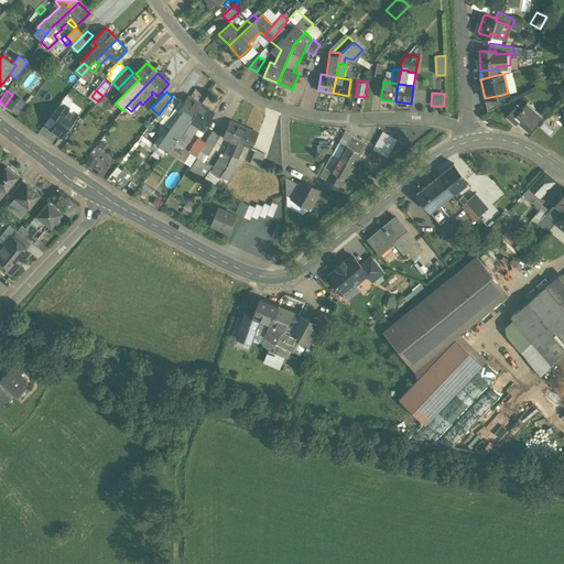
[(502,95),(485,98),(487,111),(505,102),(502,95)]
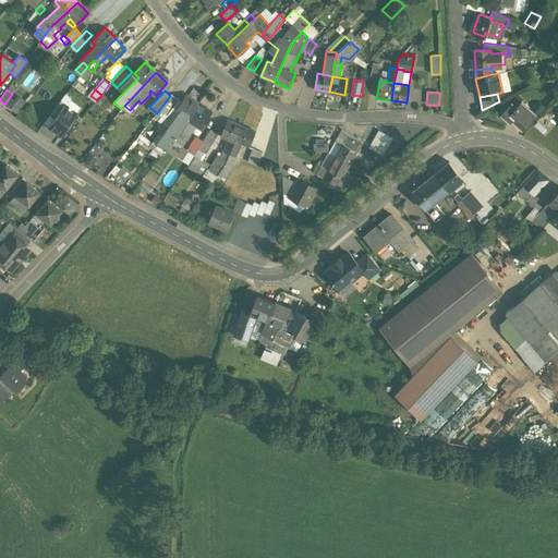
[(14,100),(10,97),(4,105),(17,113),(26,100),(19,95),(14,100)]
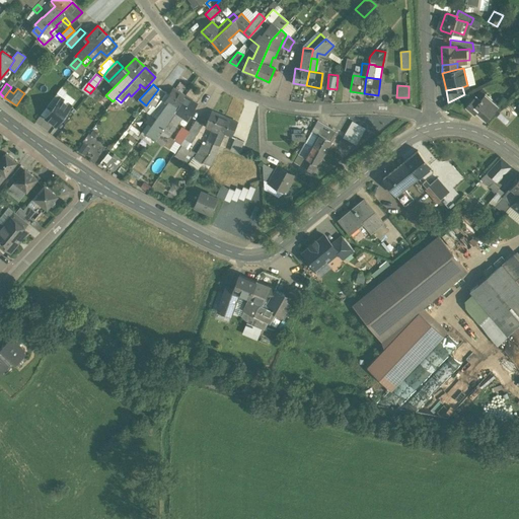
[(158,89),(148,102),(156,108),(167,93),(159,88),(158,89)]
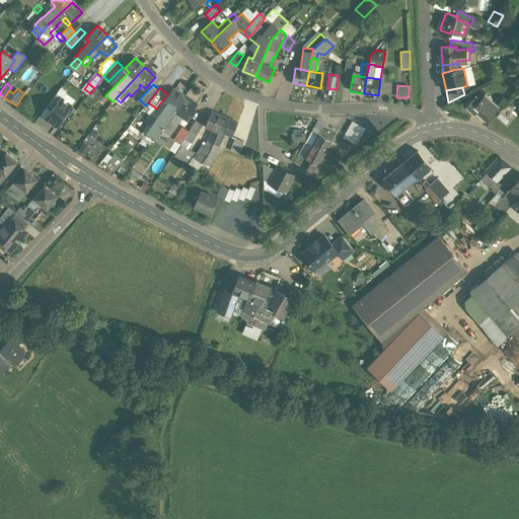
[(186,95),(173,88),(165,101),(170,104),(176,108),(186,95)]
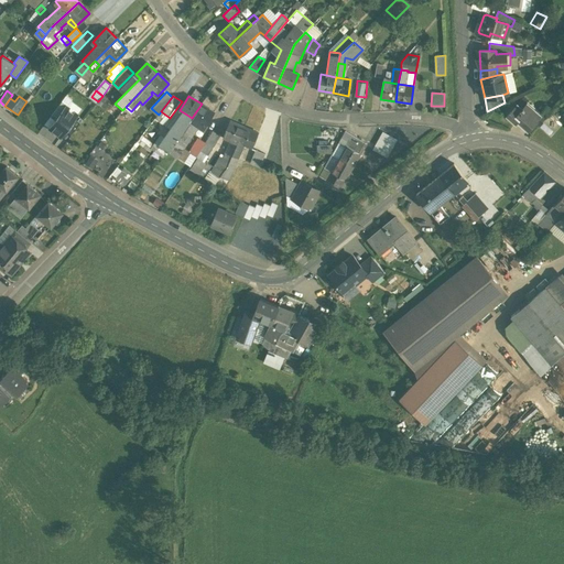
[(62,101),(51,117),(55,120),(65,107),(66,107),(67,105),(62,101)]
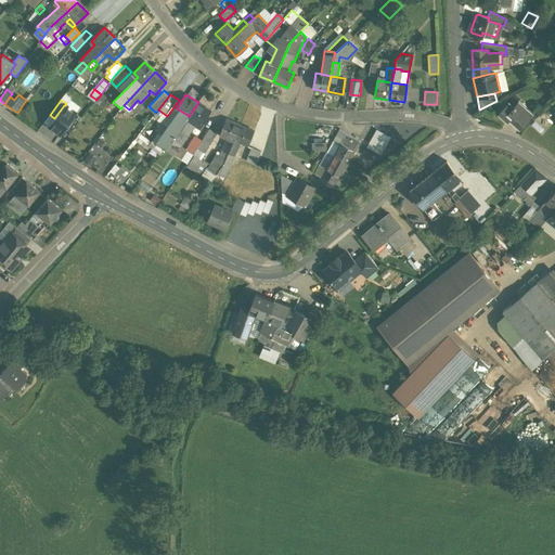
[(532,113),(519,101),(515,106),(510,102),(499,115),(507,123),(510,120),(519,129),(530,116),(532,113)]
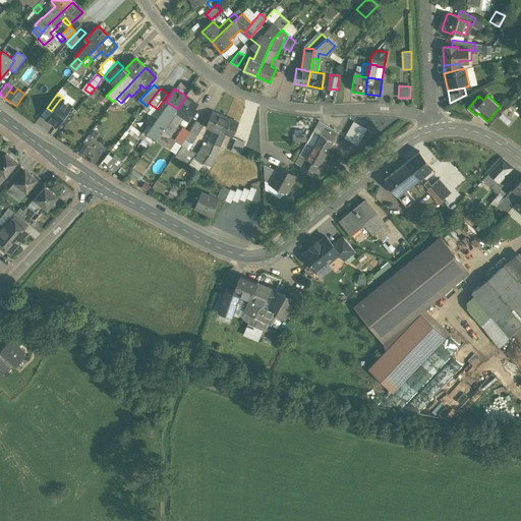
[(198,104),(186,96),(177,109),(184,114),(183,116),(188,119),(198,104)]
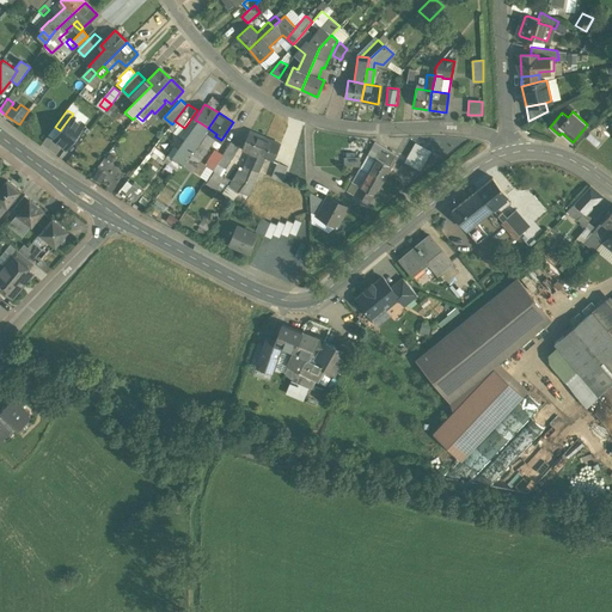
[(60,130),(54,139),(66,148),(83,126),(72,116),(71,116),(60,130)]
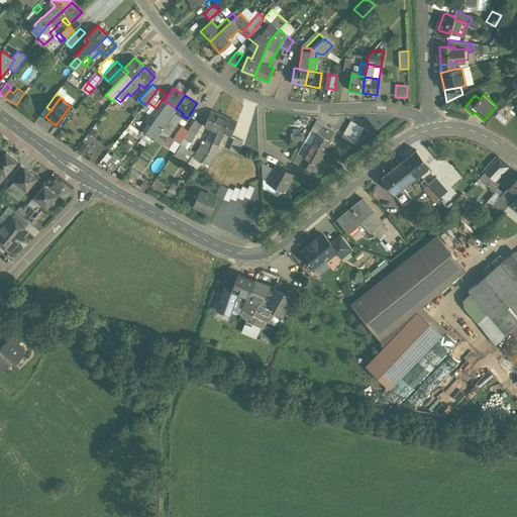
[(506,103),(501,99),(496,105),(494,108),(498,112),(506,103)]
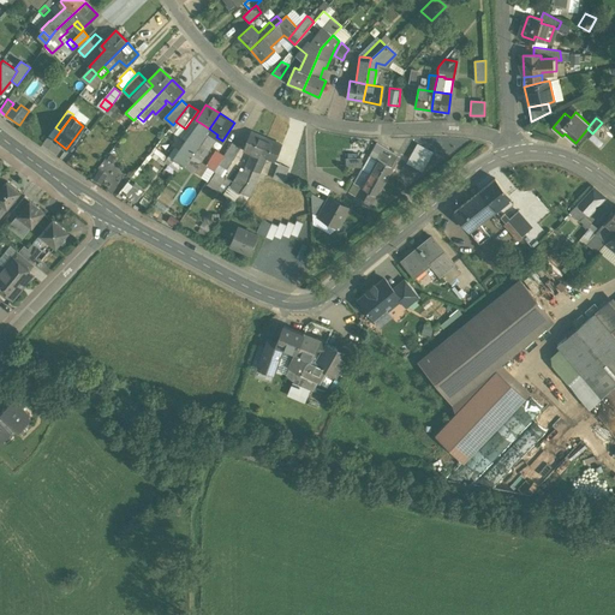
[(198,125),(174,157),(184,165),(193,151),(209,129),(202,124),(199,126),(198,125)]
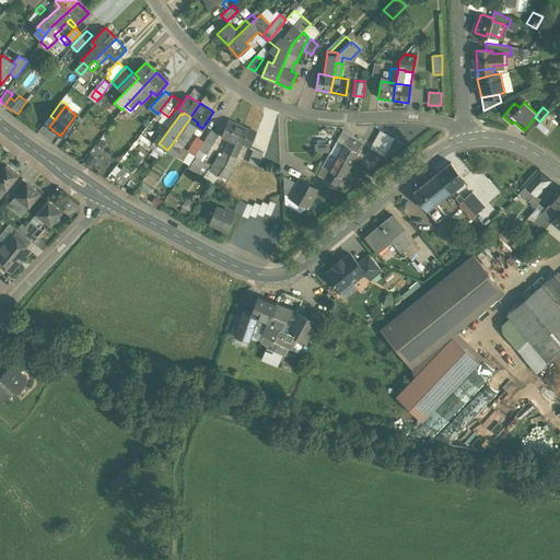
[(49,116),(44,124),(49,127),(55,119),(50,116),(49,116)]
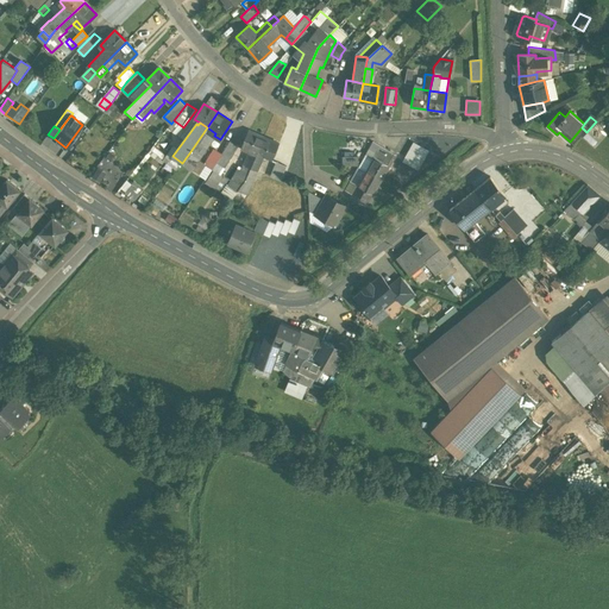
[(207,127),(192,150),(182,163),(190,169),(196,161),(198,162),(199,159),(214,136),(215,133),(207,127)]
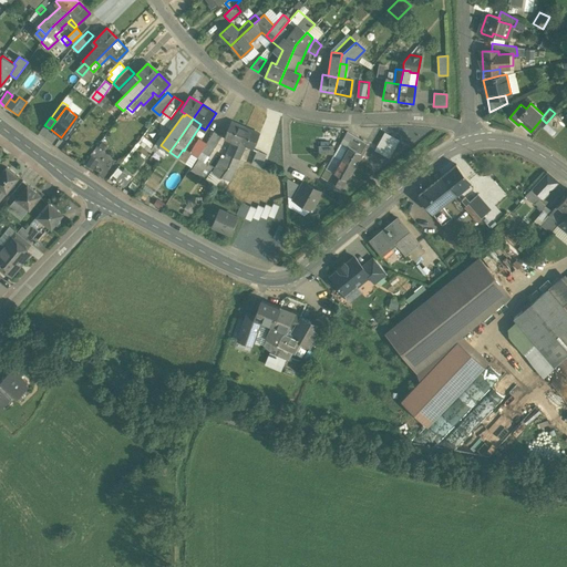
[(245,127),(232,122),(225,137),(234,141),(239,143),(245,127)]
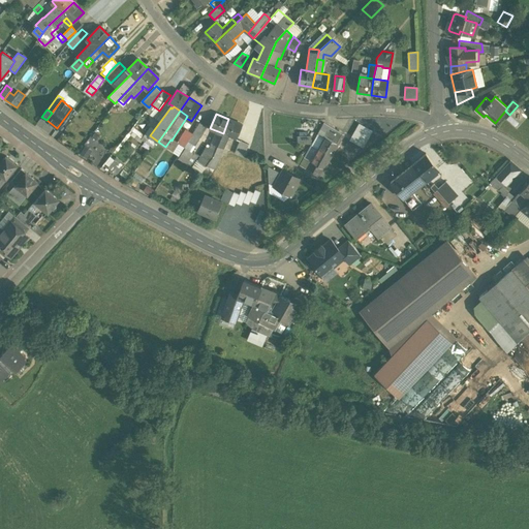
[(243,125),(228,119),(223,133),(229,136),(237,139),(243,125)]
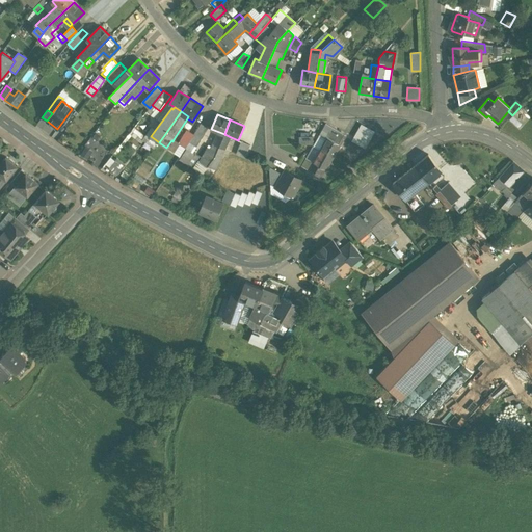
[(208,127),(201,124),(193,135),(188,142),(195,147),(208,127)]
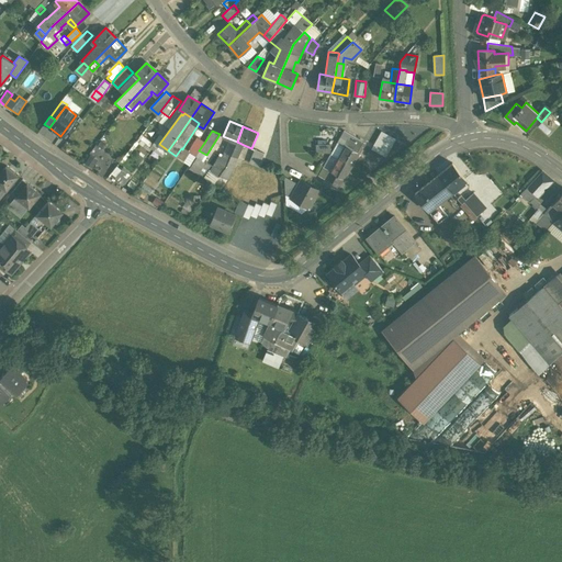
[(364,143),(345,131),(337,143),(345,147),(345,145),(359,153),(364,143)]
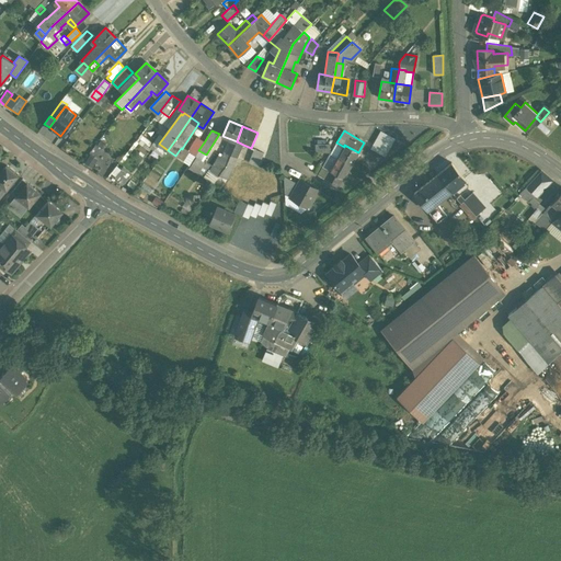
[(396,140),(379,132),(370,149),(386,158),(396,140)]
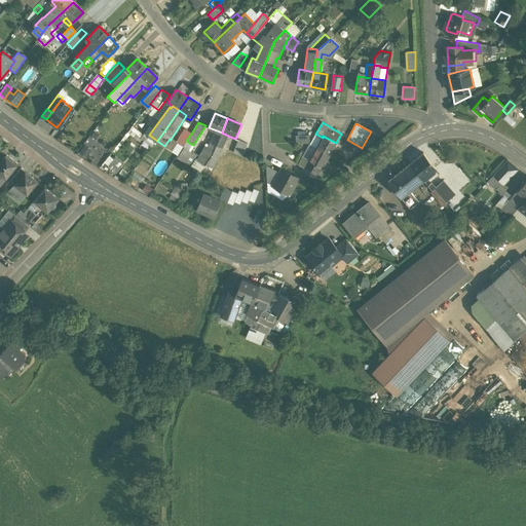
[(191,134),(185,128),(178,139),(181,141),(184,143),(186,141),(191,134)]
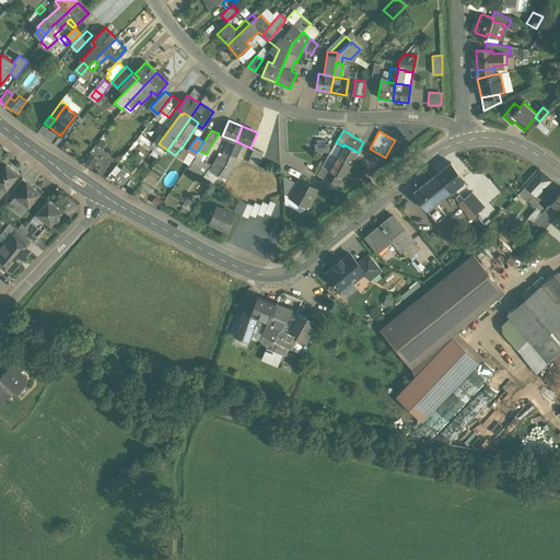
[(225,151),(224,152),(231,154),(236,141),(231,139),(225,151)]
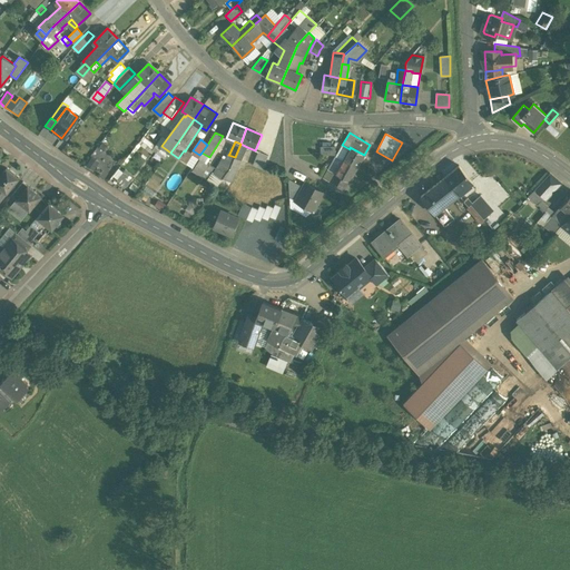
[(247,147),(241,144),(235,157),(241,159),(242,160),(247,147)]
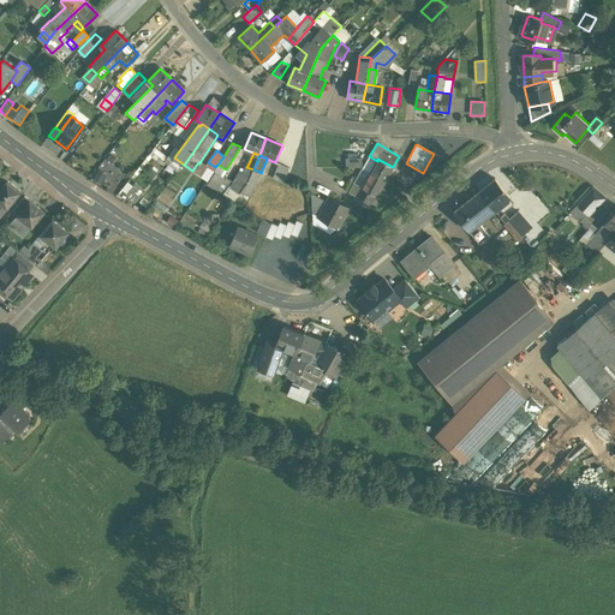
[(184,165),(174,157),(168,165),(178,172),(184,165)]
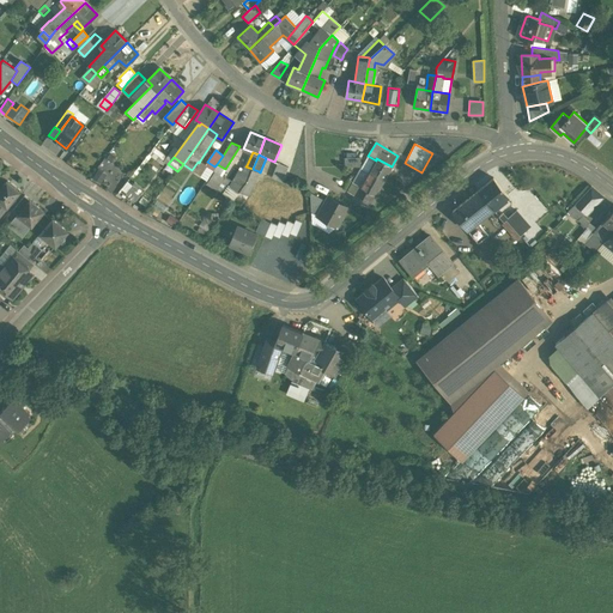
[(392,167),(376,158),(376,161),(369,173),(384,181),(392,168),(392,167)]
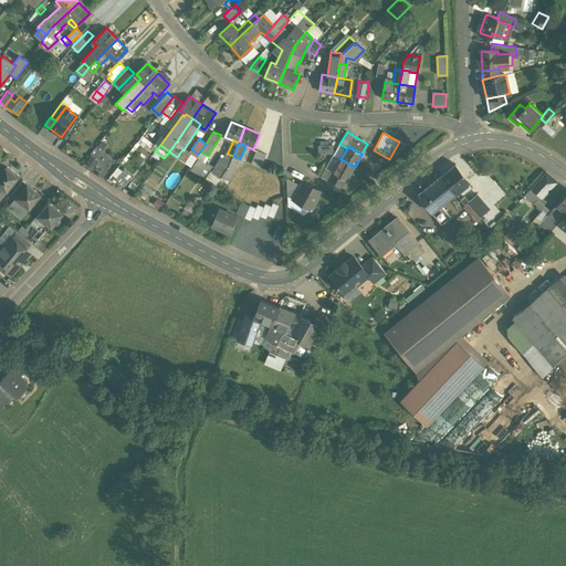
[(185,148),(184,150),(182,149),(177,157),(184,161),(189,154),(190,153),(185,148)]
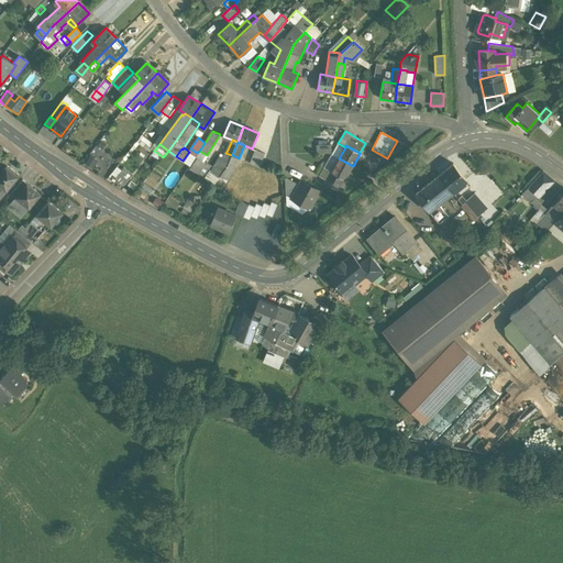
[(265,154),(255,150),(250,163),(258,167),(265,154)]
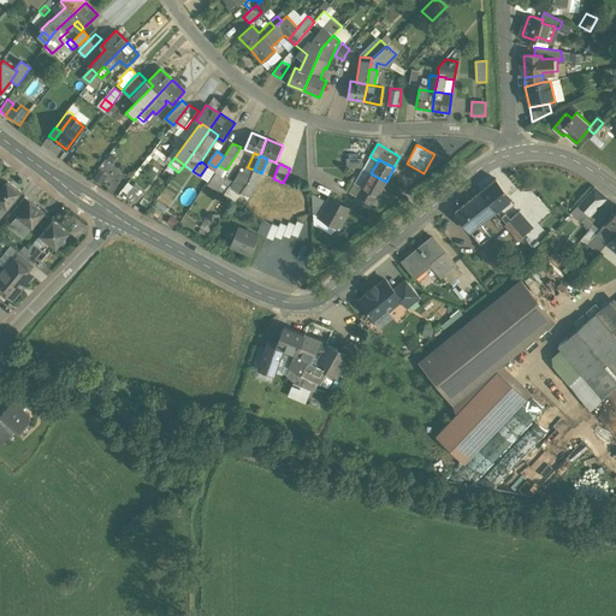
[(243,172),(240,170),(230,187),(241,191),(248,182),(249,181),(254,170),(247,167),(248,166),(246,166),(243,172)]
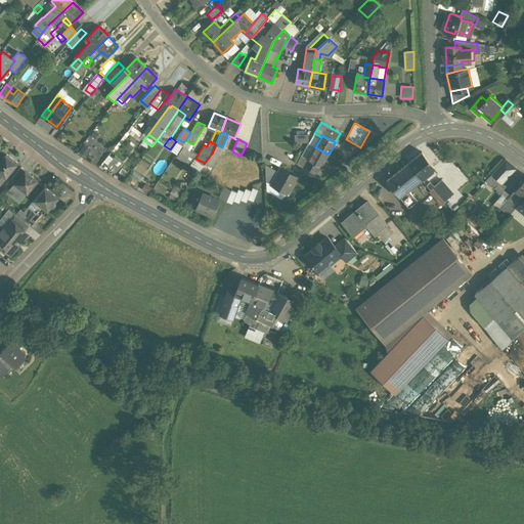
[(175,142),(170,149),(176,154),(181,146),(175,142)]
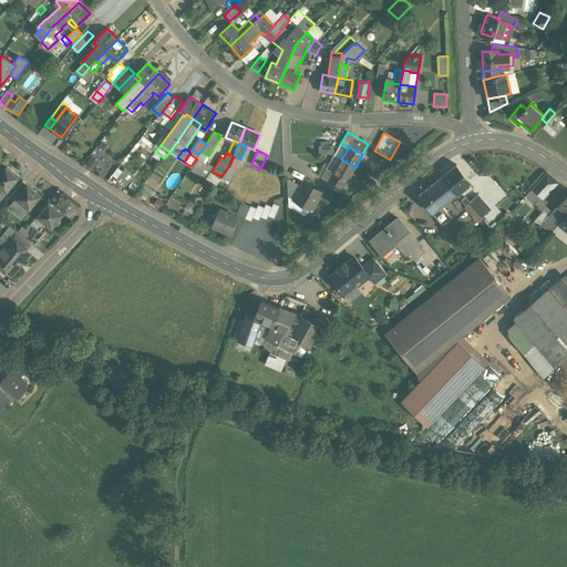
[(239,158),(234,156),(229,166),(228,167),(235,171),(239,158)]
